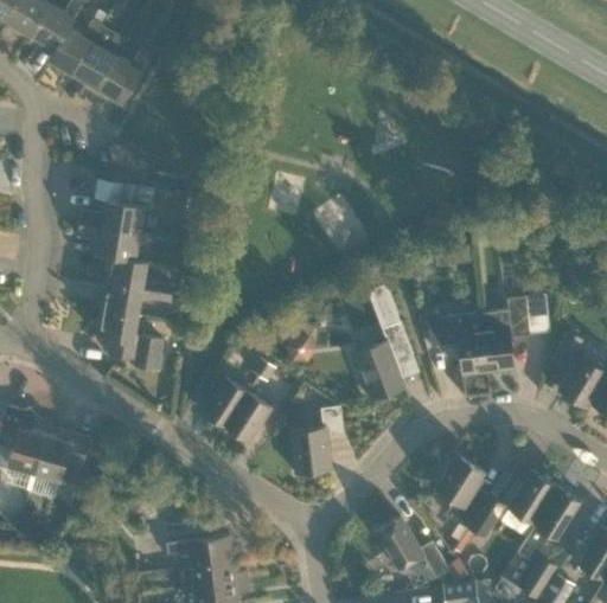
[(0,0),(0,17),(7,21),(20,0),(0,0)]
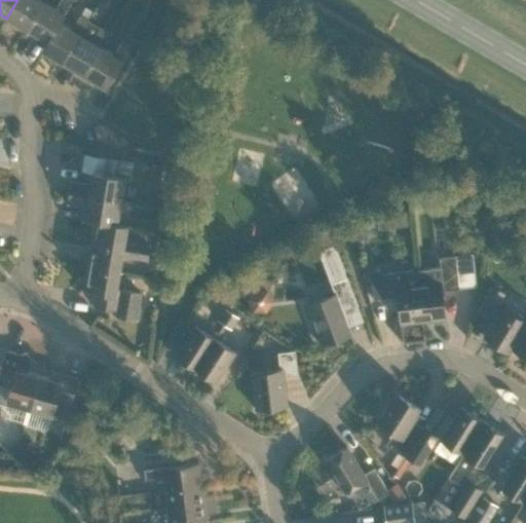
[(44,3),(45,0),(17,0),(6,19),(28,31),(44,3)]
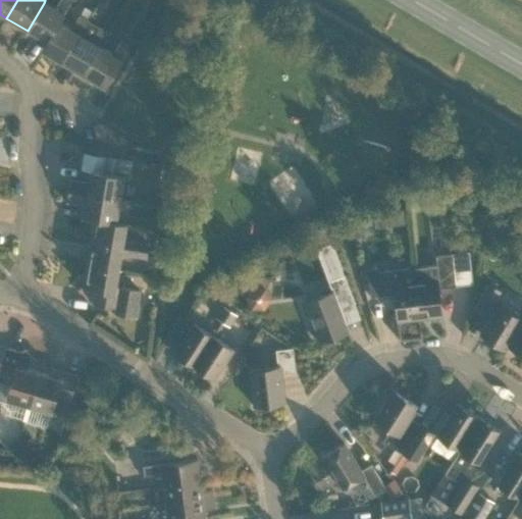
[(64,15),(72,1),(71,0),(61,0),(55,10),(44,3),(28,31),(48,43),(48,44),(59,24),(60,24),(65,15),(64,15)]
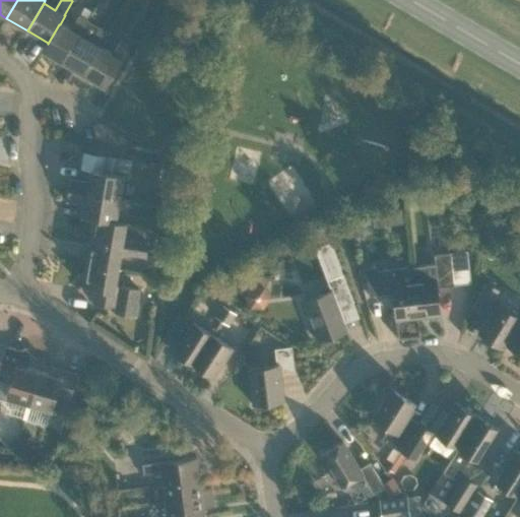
[(84,8),(79,16),(88,21),(92,13),(84,8)]
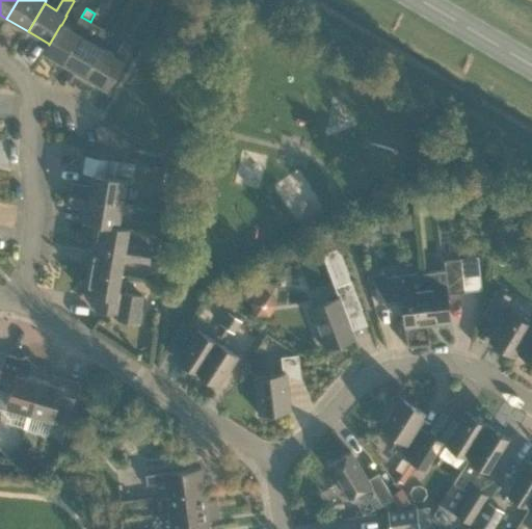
[(64,65),(82,37),(90,22),(81,17),(73,31),(61,25),(60,25),(49,45),(49,44),(44,53),(64,65)]
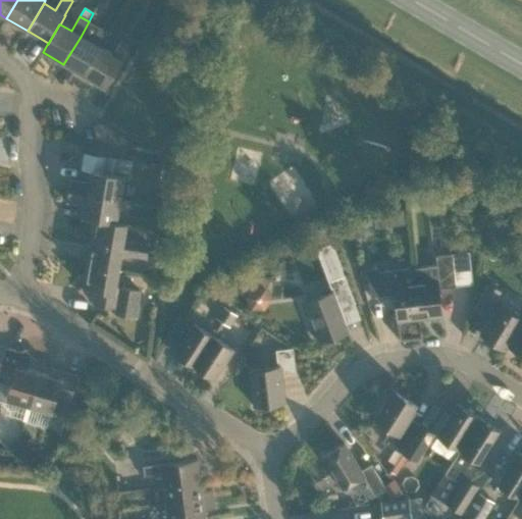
[(101,49),(109,34),(101,29),(92,43),(81,37),(63,64),(85,76),(101,49)]
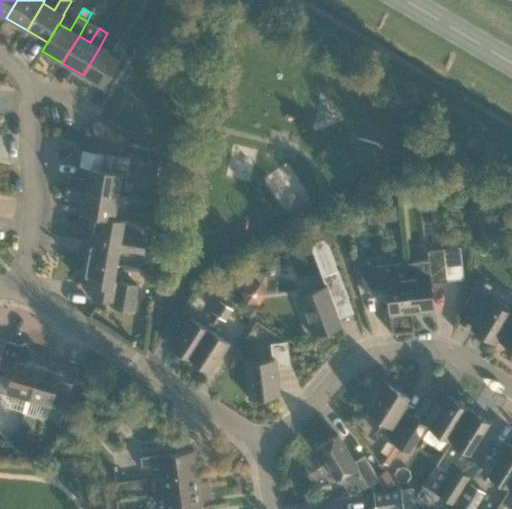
[(119,60),(128,46),(119,40),(111,54),(99,48),(83,75),(104,87),(120,60),(119,60)]
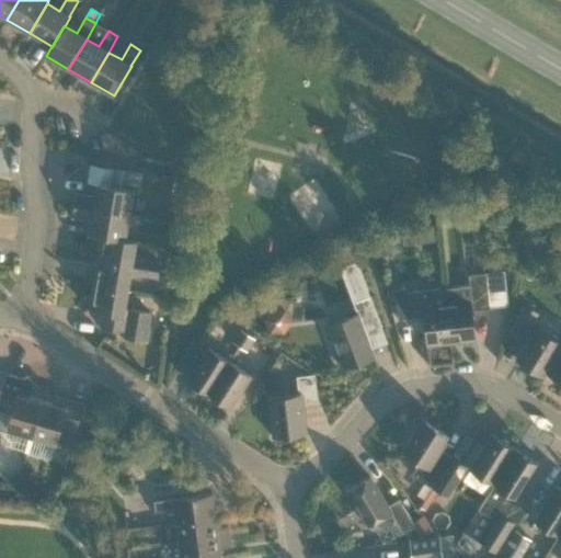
[(139,189),(141,175),(91,167),(88,184),(98,185),(95,198),(76,196),(73,207),(129,217),(134,192),(121,190),(122,185),(139,189)]
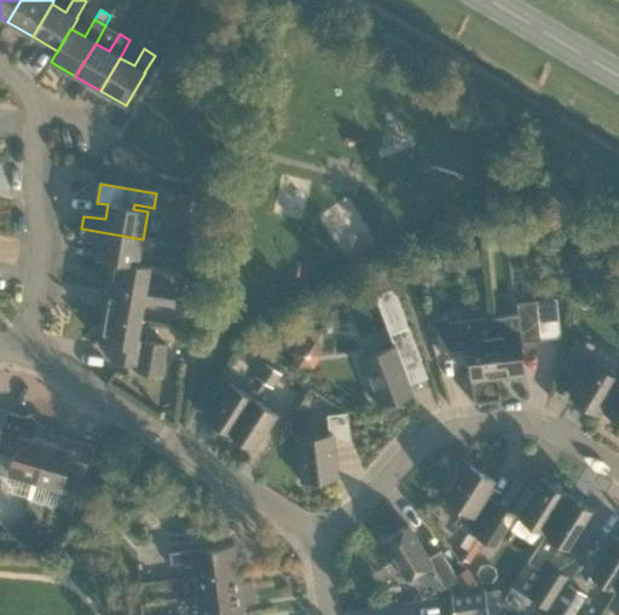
[(192,201),(191,213),(212,216),(214,204),(217,186),(195,184),(192,201)]
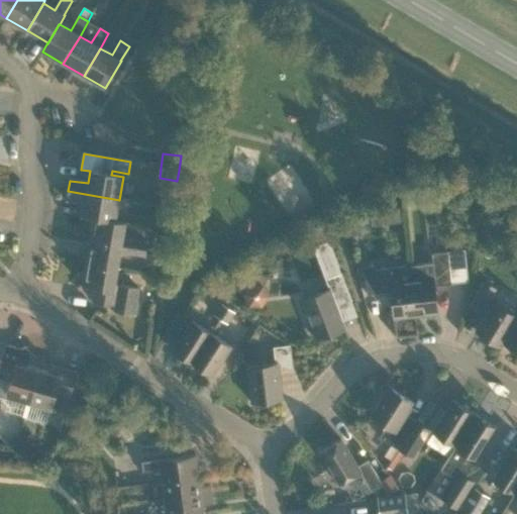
[(115,222),(115,221),(119,200),(68,191),(67,202),(84,205),(82,217),(94,219),(115,222)]
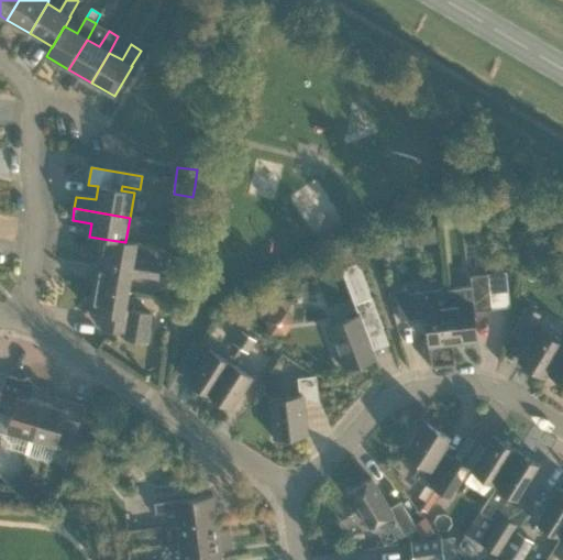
[(435,230),(419,231),(421,246),(438,244),(435,230)]
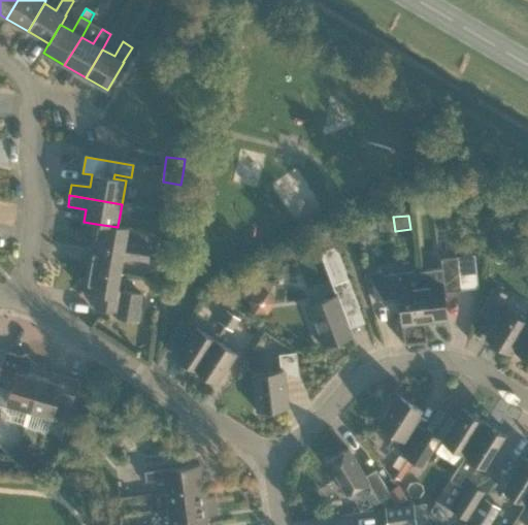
[(128,228),(118,226),(118,227),(96,224),(92,247),(131,253),(132,247),(125,245),(128,228)]
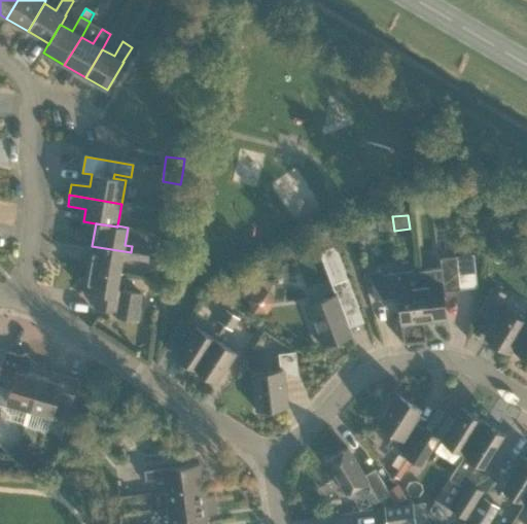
[(163,224),(162,232),(173,234),(174,226),(163,224)]
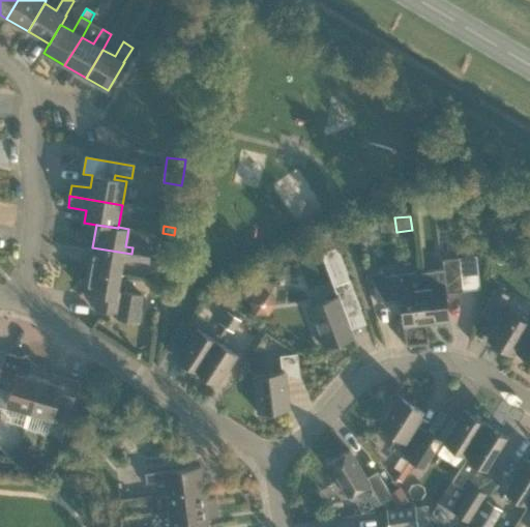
[(441,253),(465,251),(464,230),(440,231),(441,253)]
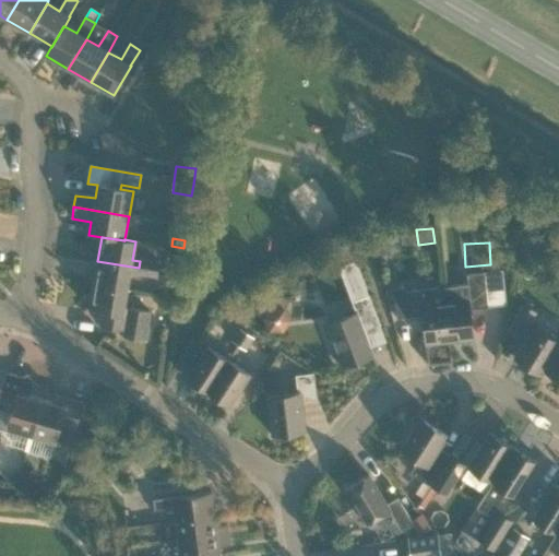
[(170,248),(168,263),(181,265),(185,250),(170,248)]
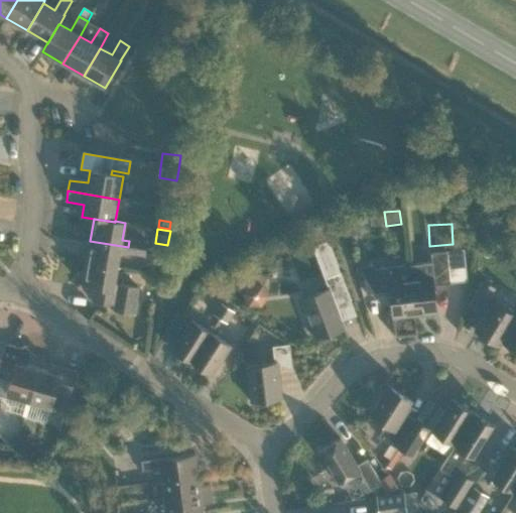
[(316,341),(345,330),(335,305),(350,299),(326,235),(309,241),(329,290),(301,300),(316,341)]
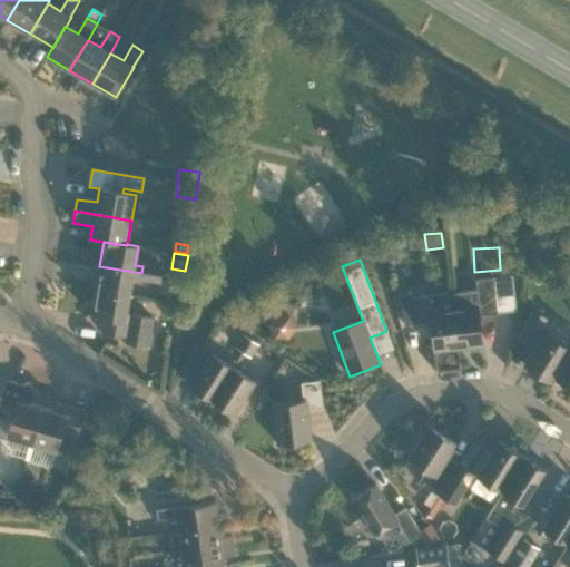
[(139,280),(141,273),(99,266),(95,291),(129,296),(133,279),(139,280)]
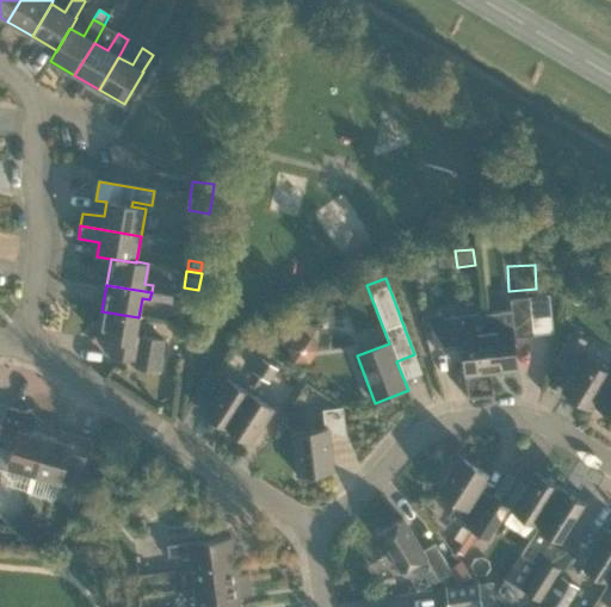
[(161,302),(164,286),(153,285),(152,292),(149,299),(161,302)]
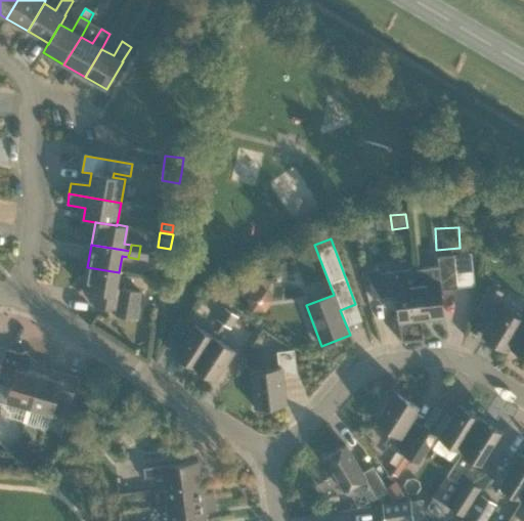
[(147,260),(149,248),(140,246),(138,259),(147,260)]
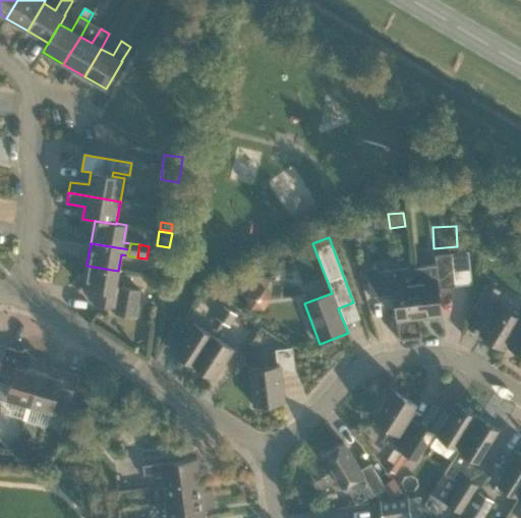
[(426,268),(414,269),(416,283),(415,283),(419,320),(442,318),(439,289),(455,287),(451,254),(435,256),(436,267),(426,268)]
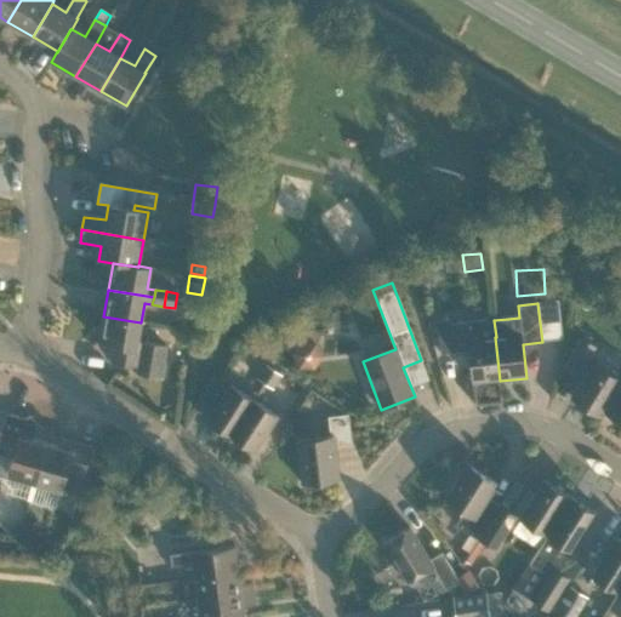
[(138,343),(141,323),(103,316),(98,344),(114,347),(112,365),(140,369),(138,376),(161,380),(166,348),(138,343)]
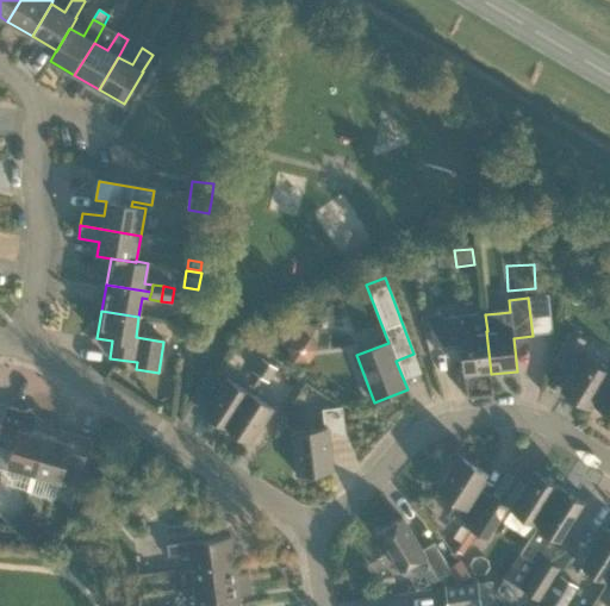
[(446,348),(443,319),(443,314),(427,317),(428,324),(430,324),(433,349),(446,348)]
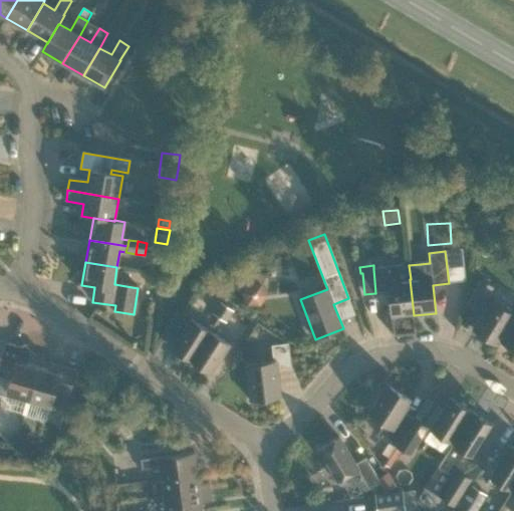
[(396,267),(373,269),(375,292),(389,291),(392,318),(414,315),(410,279),(411,279),(409,265),(396,267)]
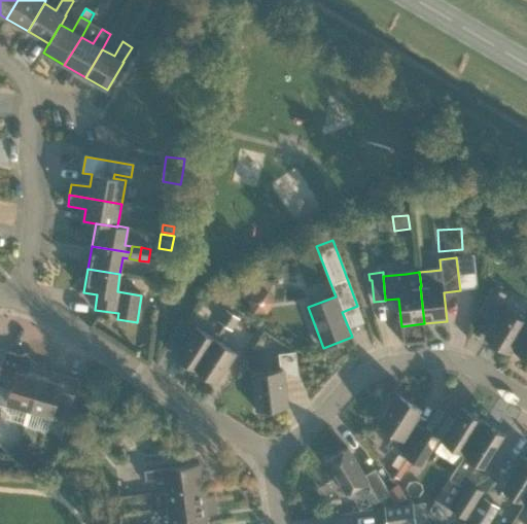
[(271,314),(280,295),(261,286),(252,306),(271,314)]
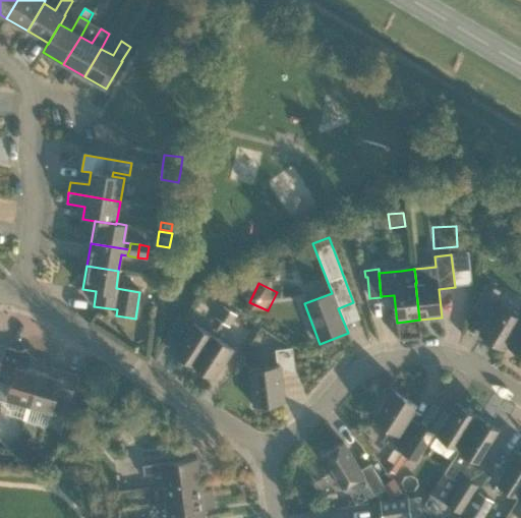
[(487,285),(481,294),(473,307),(486,315),(501,293),(487,285)]
